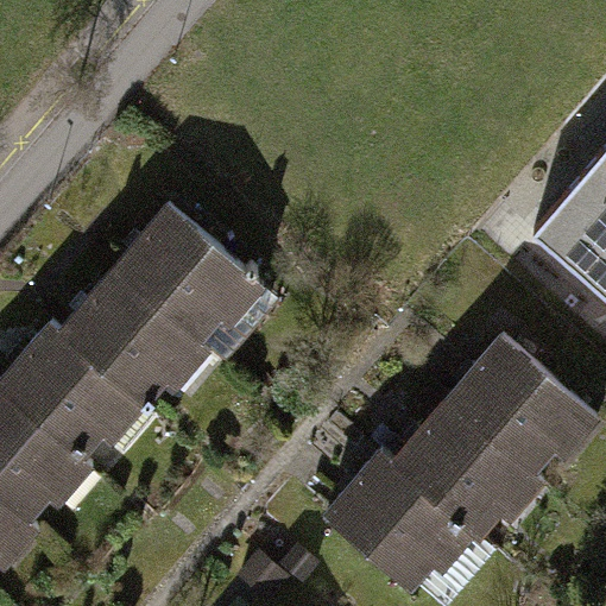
[(605,146),(529,237),(605,303),(605,146)]
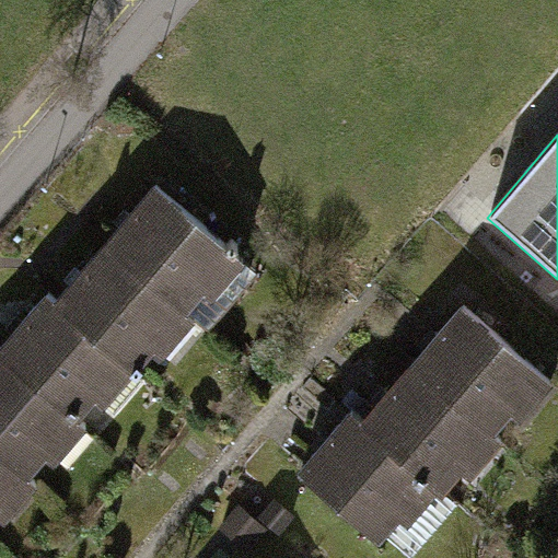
[(157,183),(105,242),(188,314),(206,293),(213,301),(247,263),(157,183)]
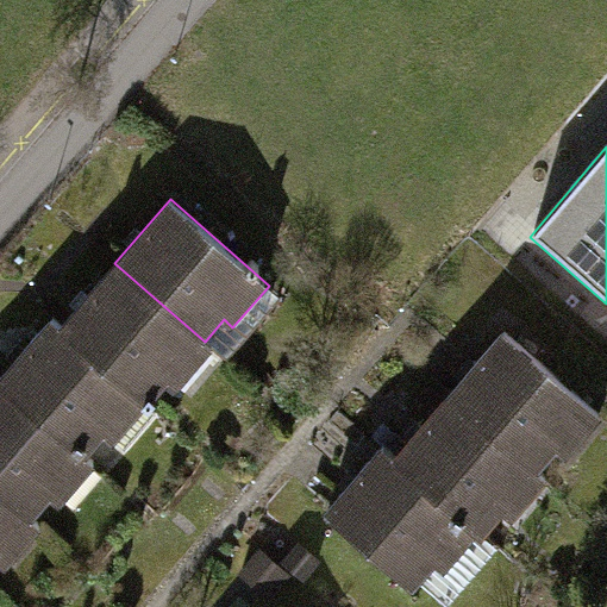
[(213,350),(205,342),(114,263),(60,325),(101,361),(99,364),(148,407),(170,381),(179,389),(213,350)]
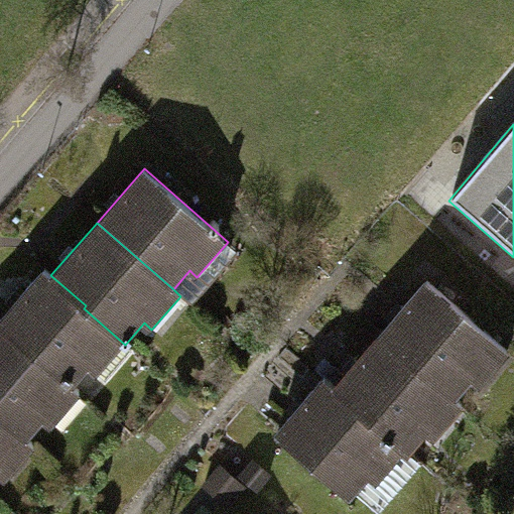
[(44,269),(0,319),(0,322),(74,387),(90,368),(98,375),(125,345),(84,308),(86,305),(50,275),(44,269)]
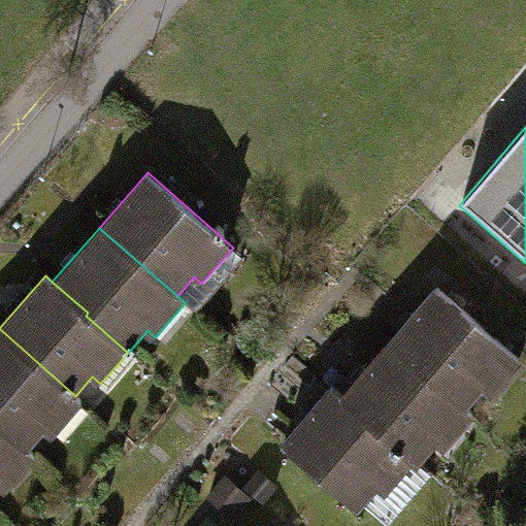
[(390,340),(469,409),(485,392),(493,398),(524,362),(437,287),(390,340)]
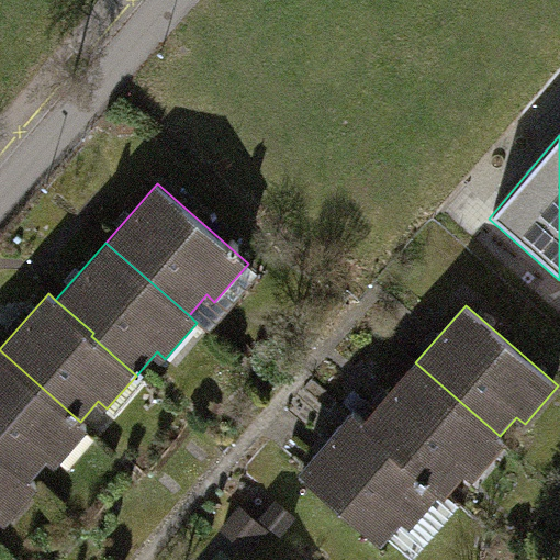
[(89,429),(80,422),(0,350),(0,452),(30,479),(48,459),(56,467),(89,429)]
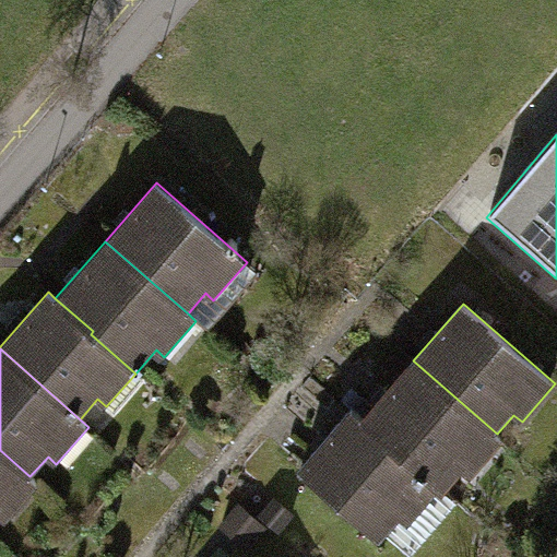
[(505,441),(497,434),(413,360),(380,398),(362,418),(399,450),(395,453),(440,492),(445,496),(465,472),(472,478),(505,441)]
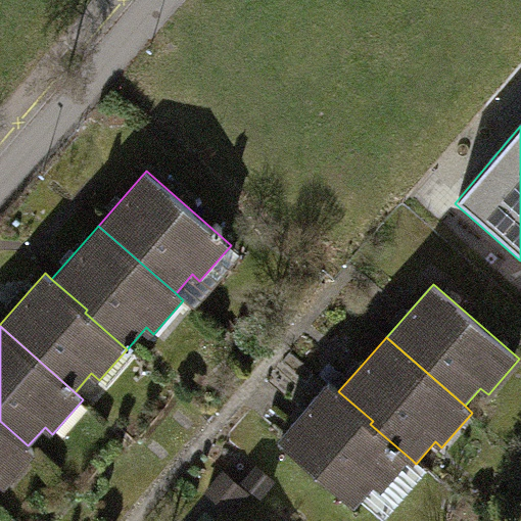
[(373,421),(338,391),(329,383),(299,416),(278,441),(356,509),(376,485),(384,491),(412,460),(370,424),(373,421)]
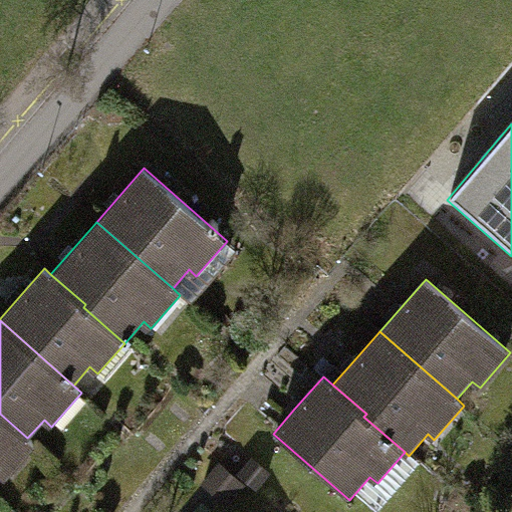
[(36,446),(27,438),(0,414),(0,474),(6,479),(36,446)]
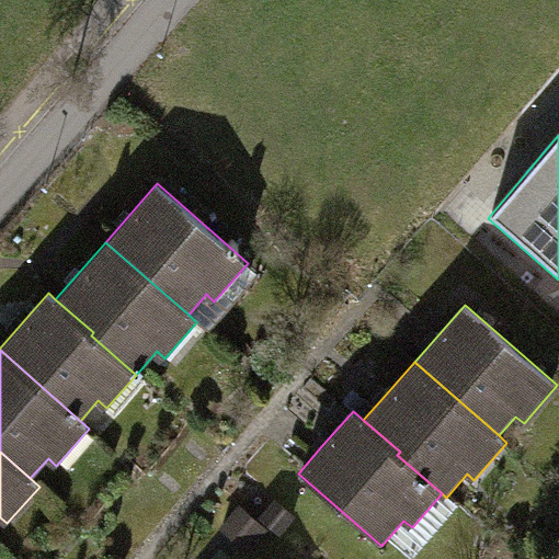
[(274,501),(259,518),(280,537),(295,518),(274,501)]
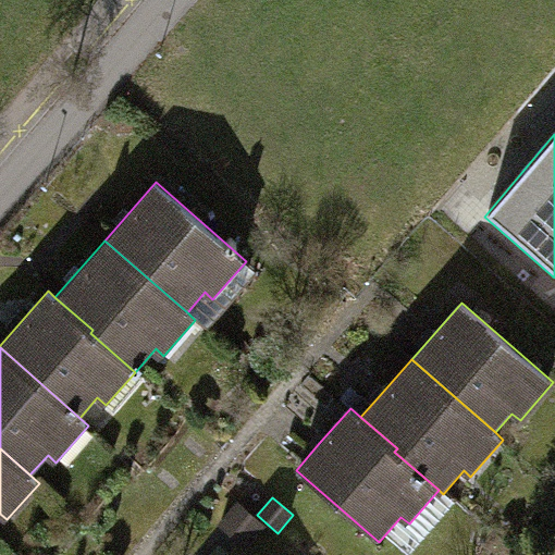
[(267,528),(237,503),(218,526),(246,551),(267,528)]
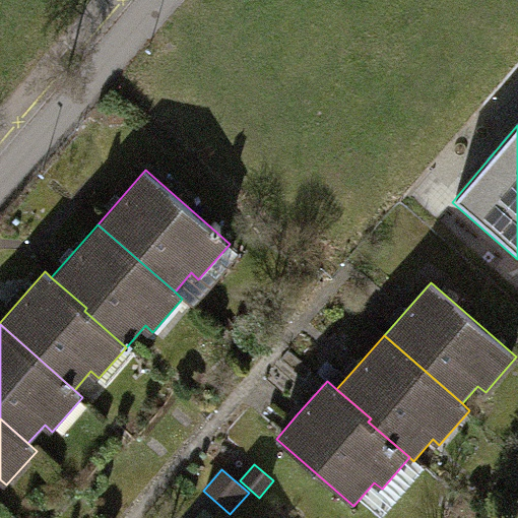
All buildings are outlined.
